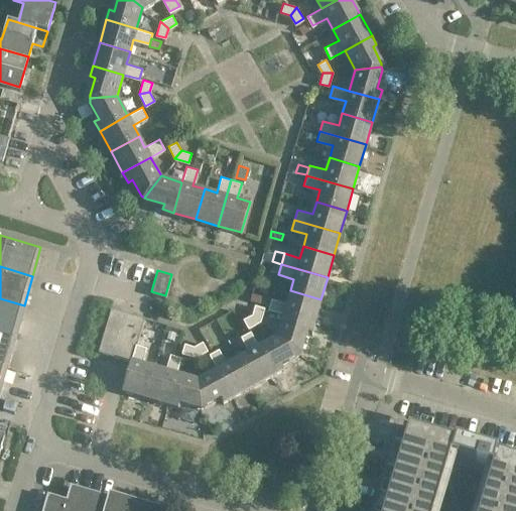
[(320,299),(290,290),(286,302),(271,298),(268,308),(283,313),(314,322),(320,299)]
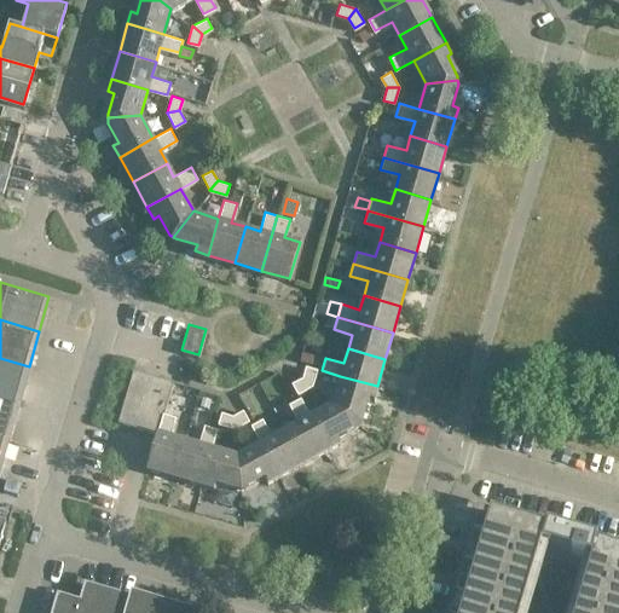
[(0,395),(18,402),(29,366),(0,358),(0,395)]
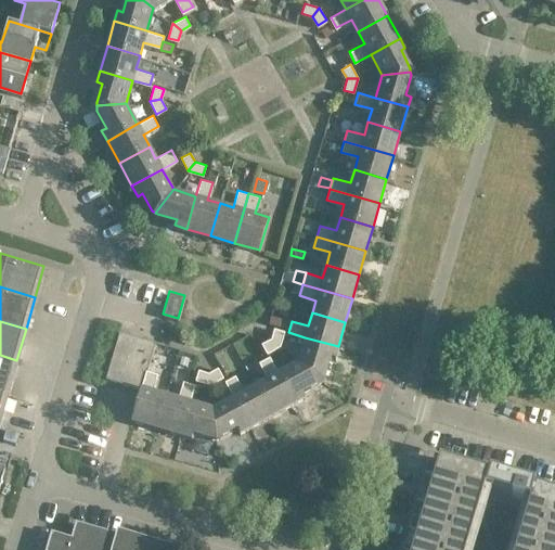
[(284,331),(274,328),(271,337),(280,345),(284,331)]
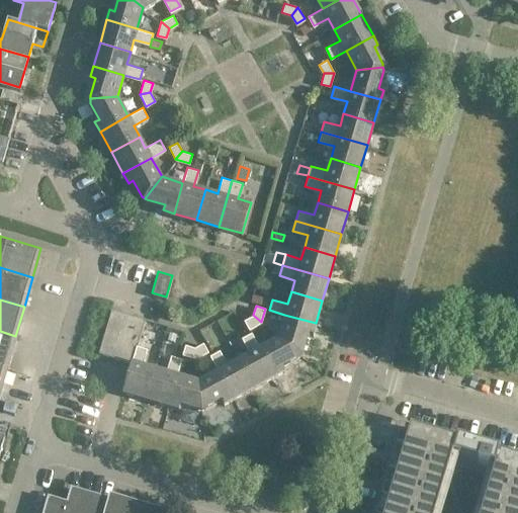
[(111,308),(105,329),(116,333),(122,311),(111,308)]
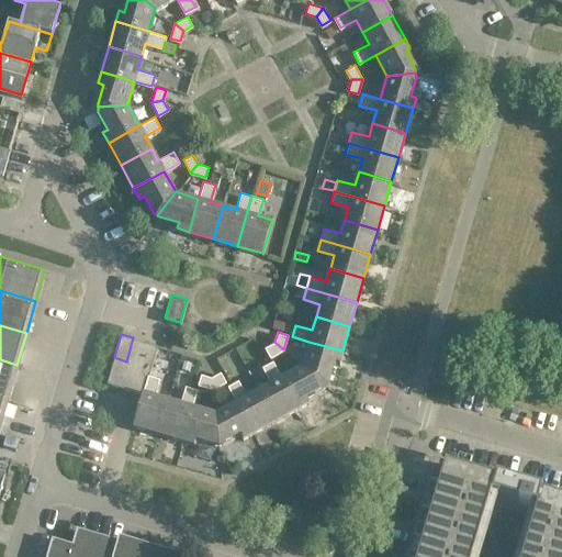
[(145,341),(133,337),(126,361),(138,365),(145,341)]
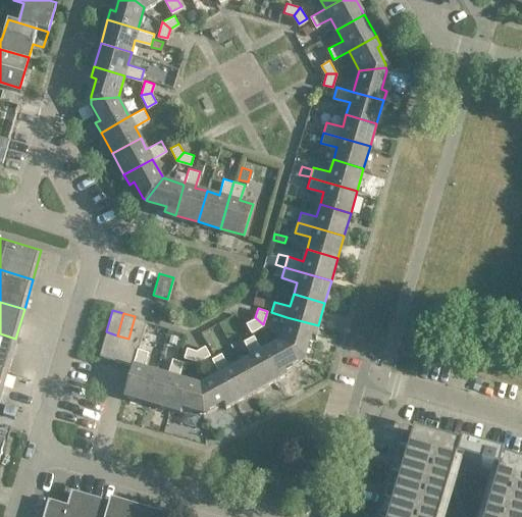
[(146,319),(135,316),(128,339),(140,342),(146,319)]
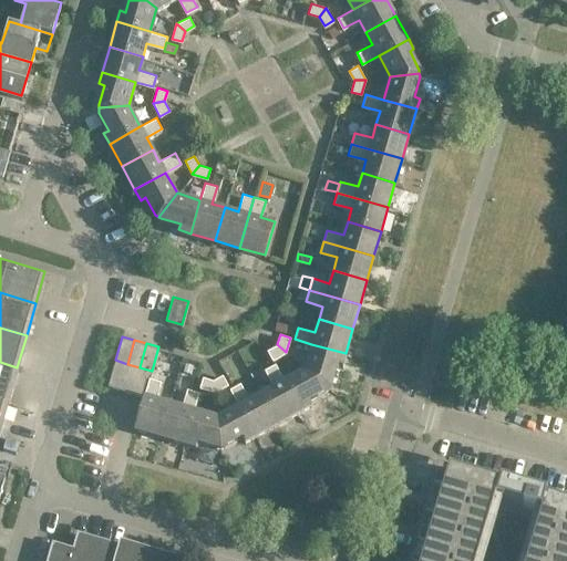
[(286,352),(277,344),(267,350),(272,360),(286,352)]
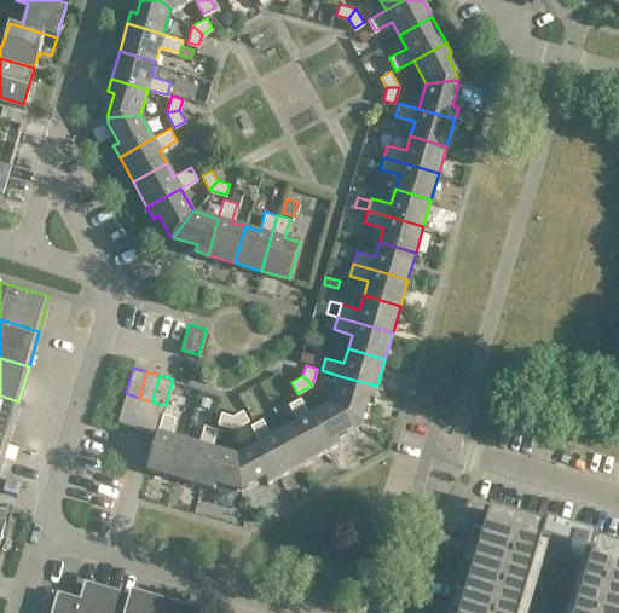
[(377,386),(340,376),(333,402),(358,422),(362,418),(366,398),(374,399),(377,386)]
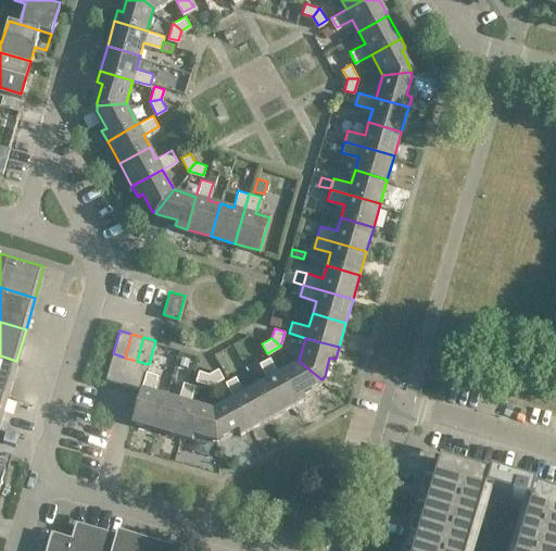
[(125,358),(113,353),(105,377),(118,380),(125,358)]
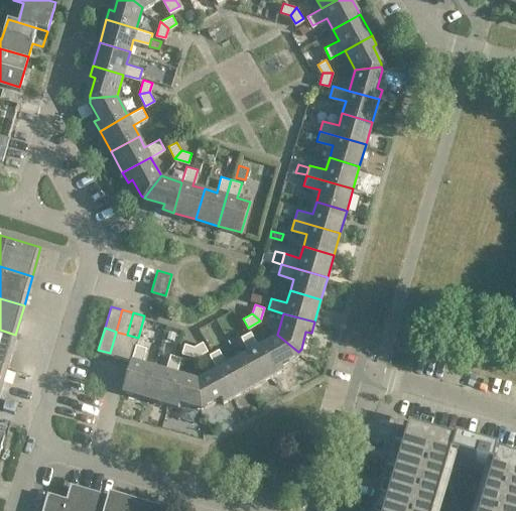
[(0,361),(7,364),(15,335),(0,330),(0,361)]
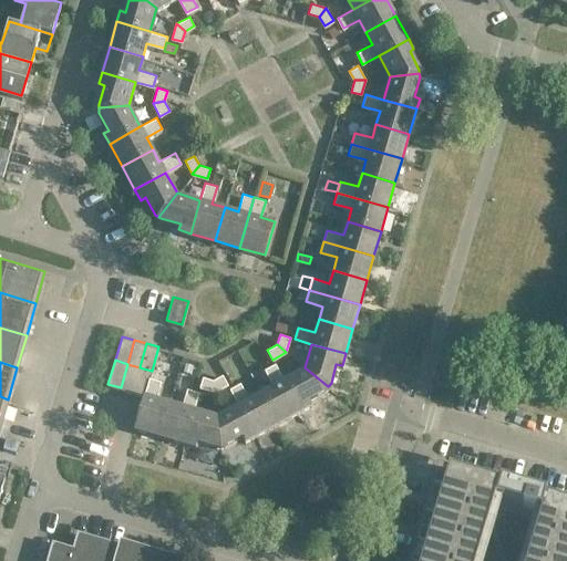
[(272,384),(260,391),(278,422),(301,409),(284,378),(275,363),(265,369),(272,384)]
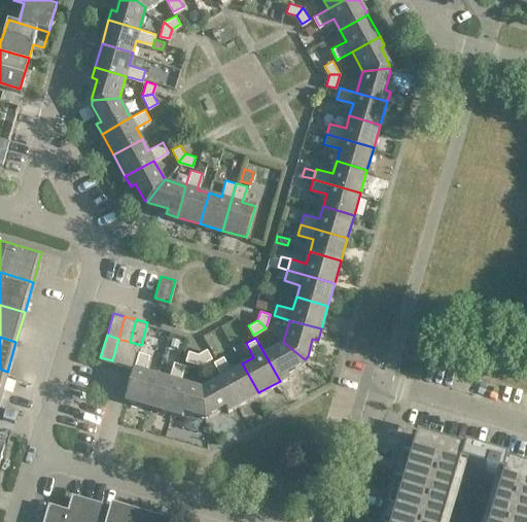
[(130,342),(118,339),(112,360),(124,363),(130,342)]
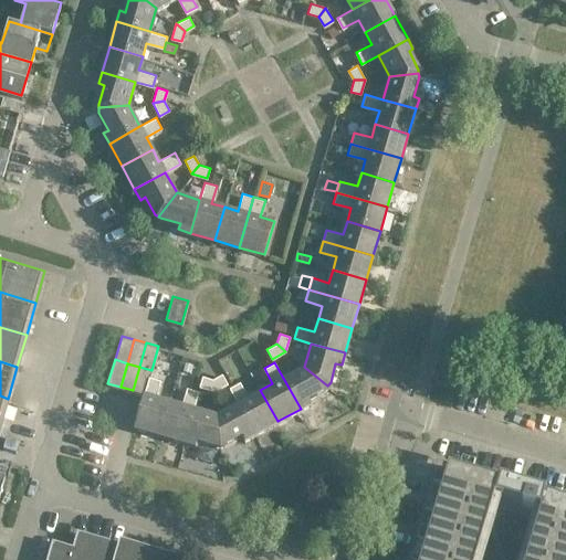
[(152,370),(139,367),(133,390),(143,393),(148,376),(149,377),(152,370)]
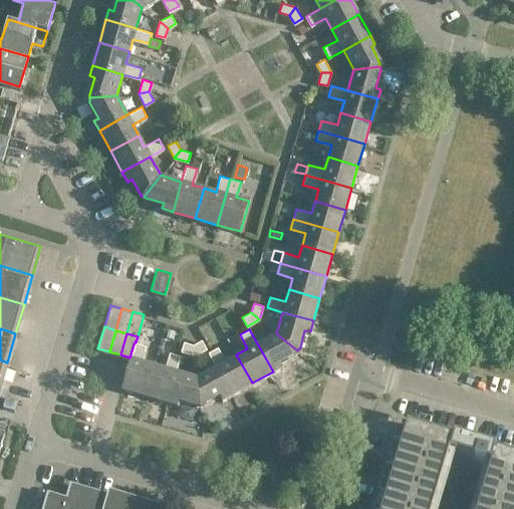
[(297,350),(276,333),(257,343),(273,371),(282,366),(279,361),(295,352),(297,350)]
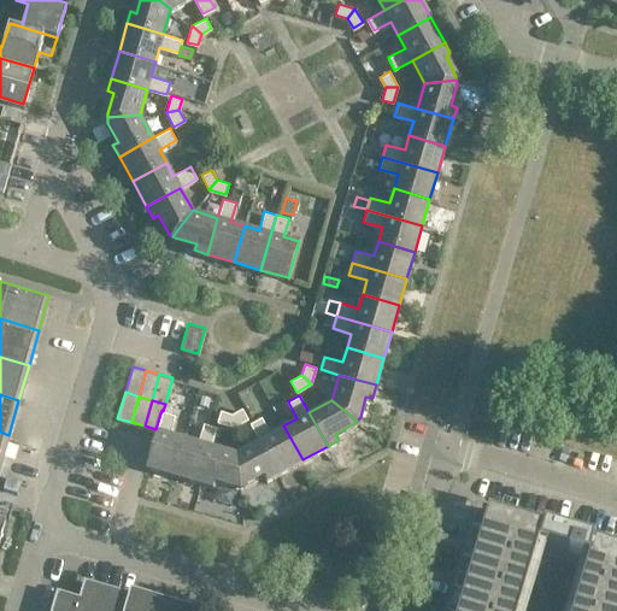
[(247,418),(242,407),(231,413),(233,426),(247,418)]
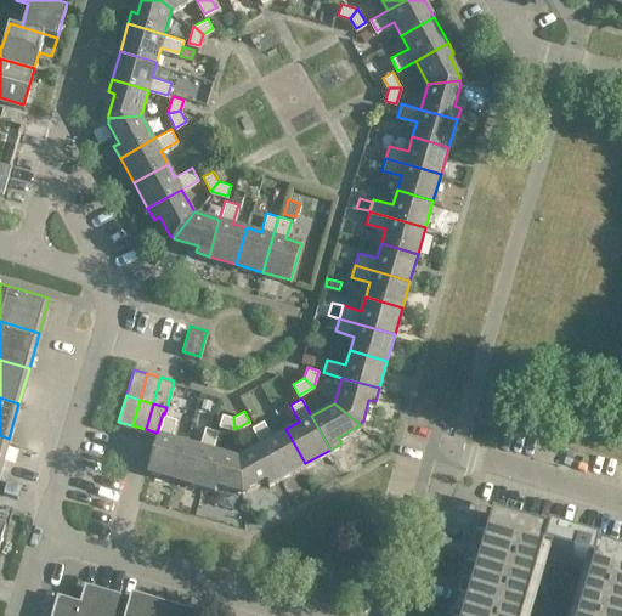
[(163,413),(157,433),(147,470),(175,478),(186,441),(171,436),(176,417),(164,414),(163,413)]
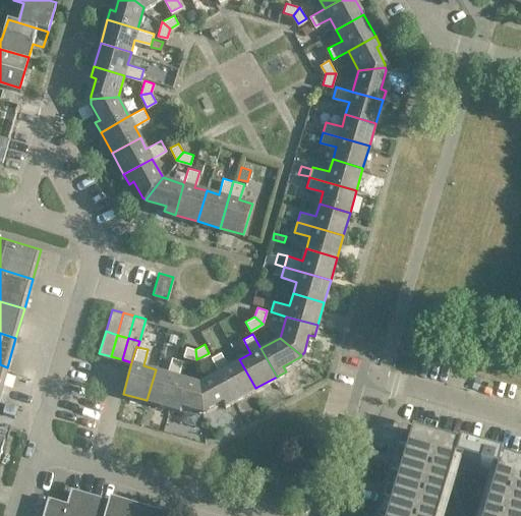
[(195,349),(186,346),(183,355),(196,359),(195,349)]
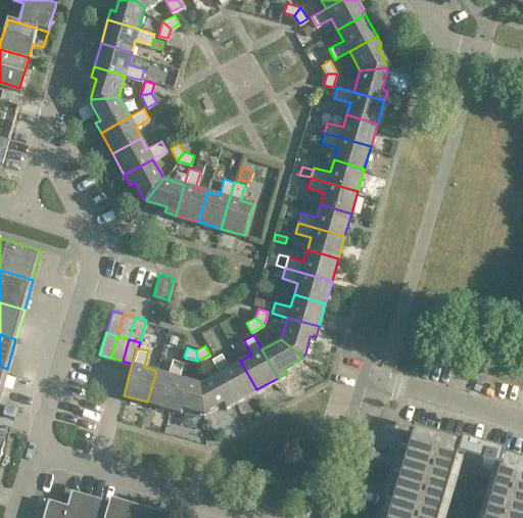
[(211,358),(220,373),(235,402),(256,389),(240,361),(229,367),(222,352),(211,358)]
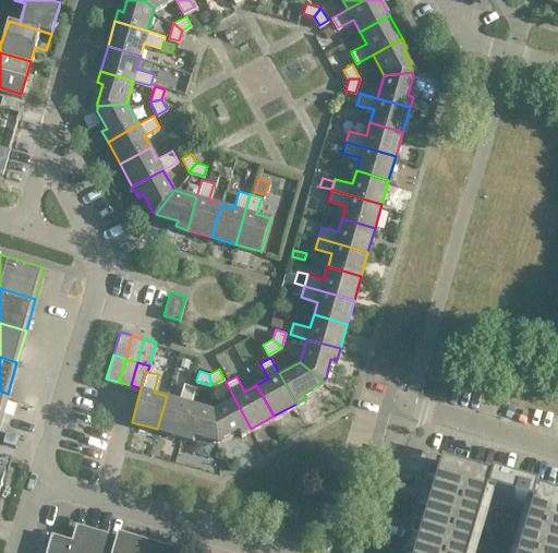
[(179,399),(167,396),(157,429),(181,436),(191,403),(196,385),(184,382),(179,399)]
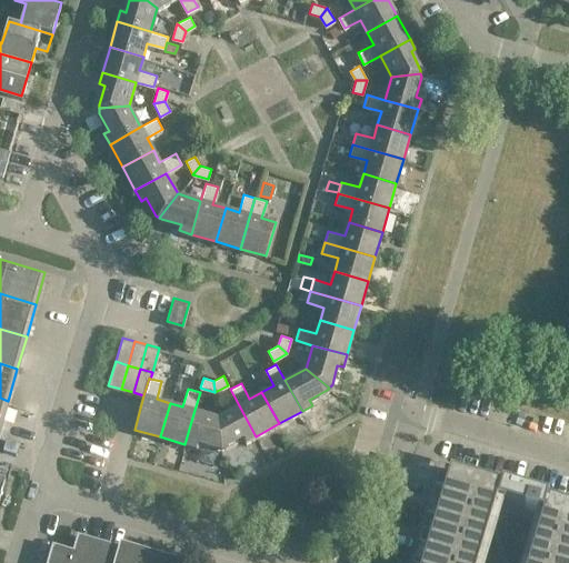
[(256,436),(239,405),(218,416),(221,446),(225,445),(242,436),(246,442),(256,436)]
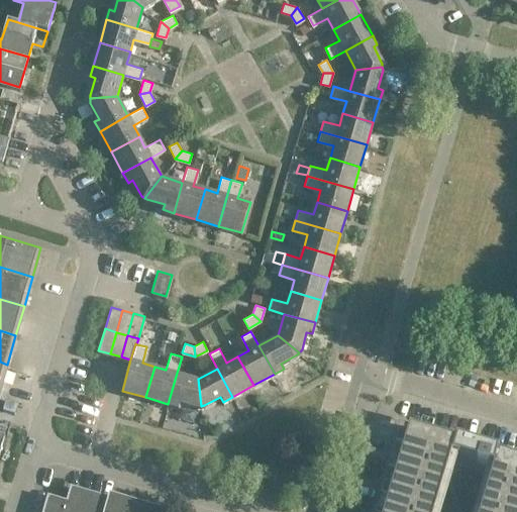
[(198,379),(177,373),(168,404),(179,407),(180,402),(197,407),(201,406),(198,379)]
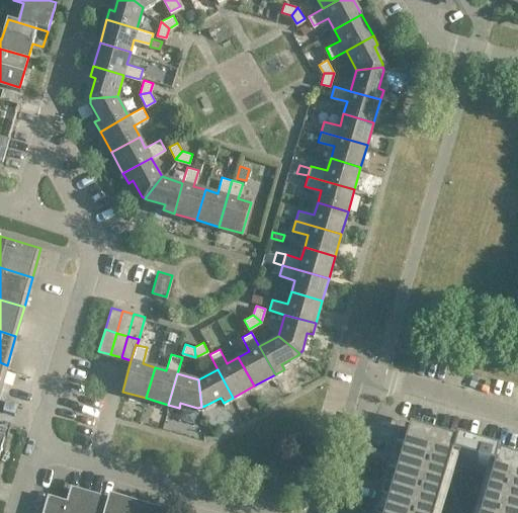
[(517,512),(517,458),(499,452),(499,449),(457,437),(456,440),(410,426),(383,512),(517,512)]
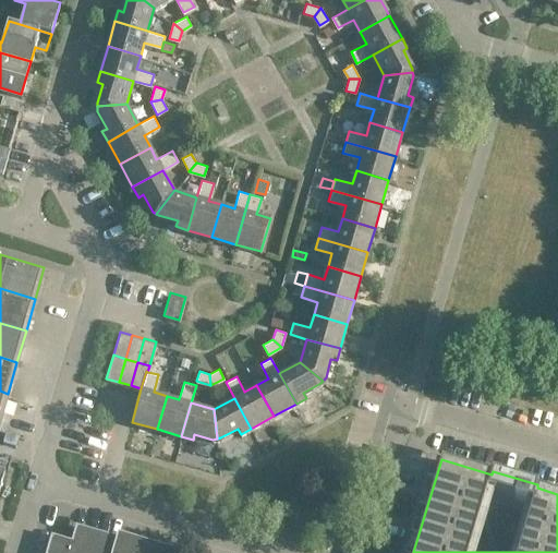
[(111,552),(114,543),(73,530),(69,547),(48,540),(44,552),(165,552),(134,544),(131,552),(111,552)]
